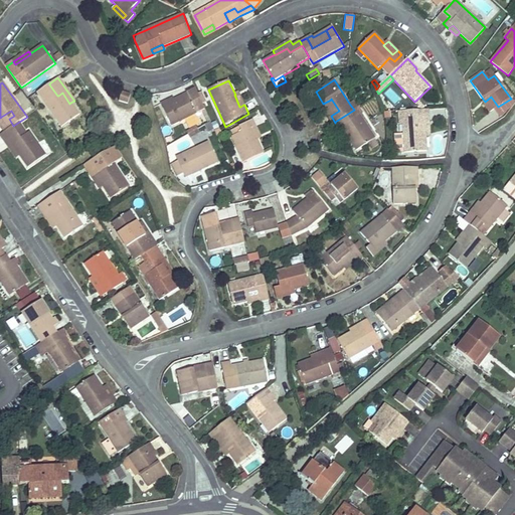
[(79,115),(70,103),(69,104),(62,93),(58,96),(57,96),(49,84),(49,83),(37,93),(62,128),(79,115)]
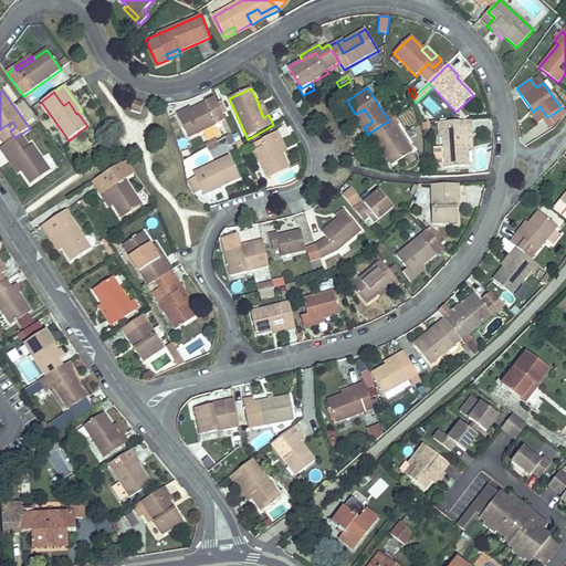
[(226,121),(222,115),(218,105),(217,104),(215,98),(185,113),(184,111),(177,113),(189,139),(226,121)]
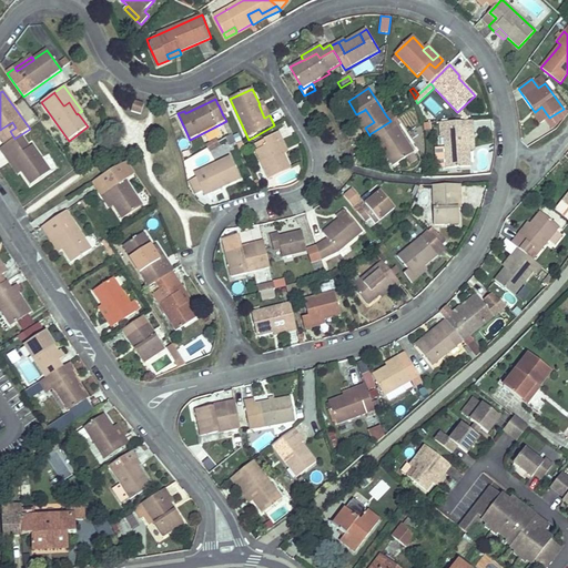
[(141,114),(144,104),(133,101),(130,111),(141,114)]
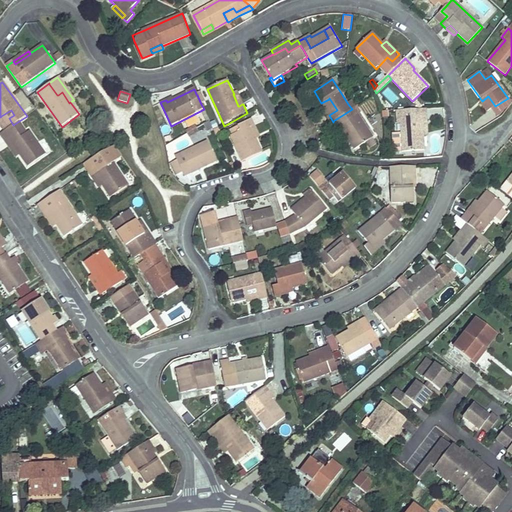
[(243,104),(237,92),(234,94),(233,94),(238,106),(239,106),(242,104),(243,104)]
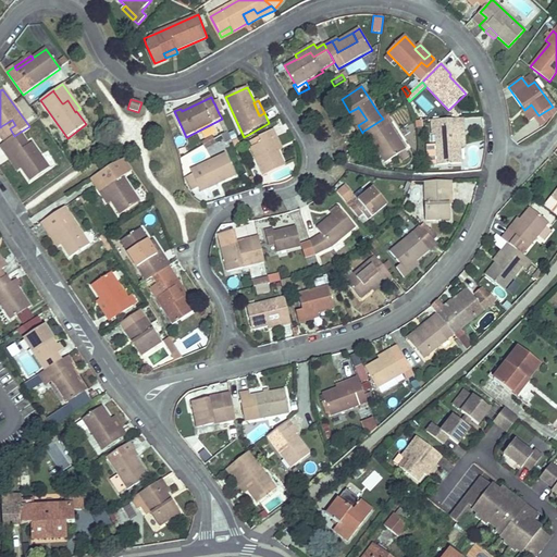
[(223,111),(219,101),(213,102),(214,103),(219,113),(220,113),(223,111)]
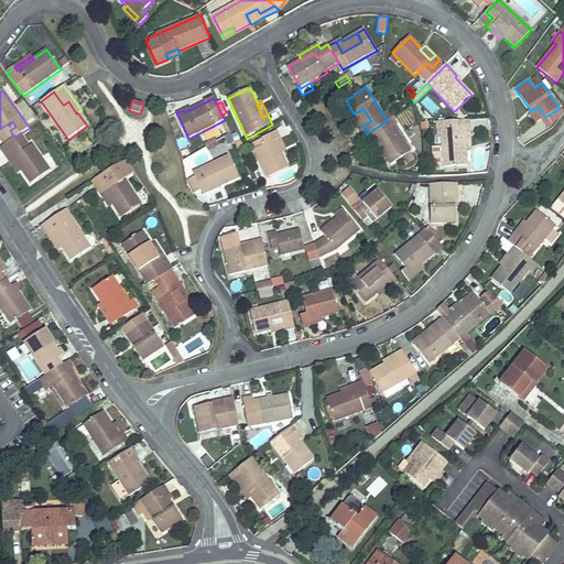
[(545,117),(538,106),(531,111),(534,117),(532,119),(537,123),(545,117)]
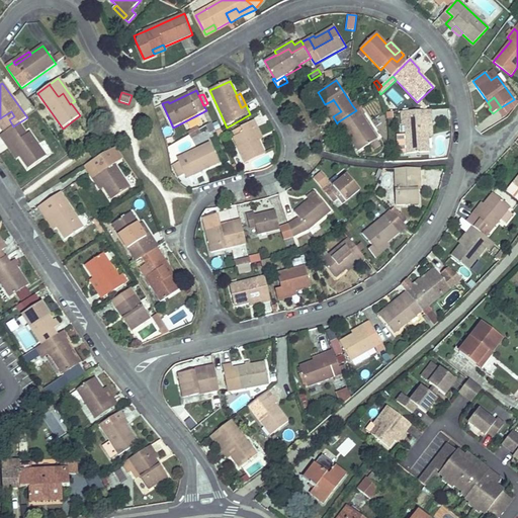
[(341,111),(333,99),(333,100),(325,104),(329,111),(327,112),(335,124),(337,123),(333,116),(341,111)]
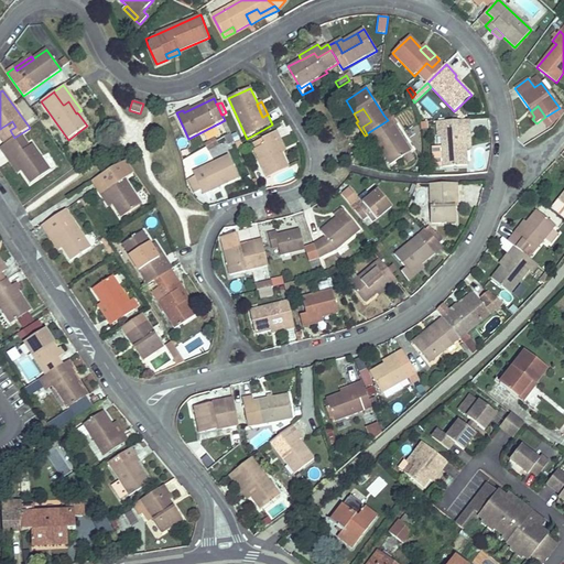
[(411,152),(394,126),(390,119),(388,120),(367,133),(372,142),(382,136),(389,147),(382,152),(391,165),(411,152)]
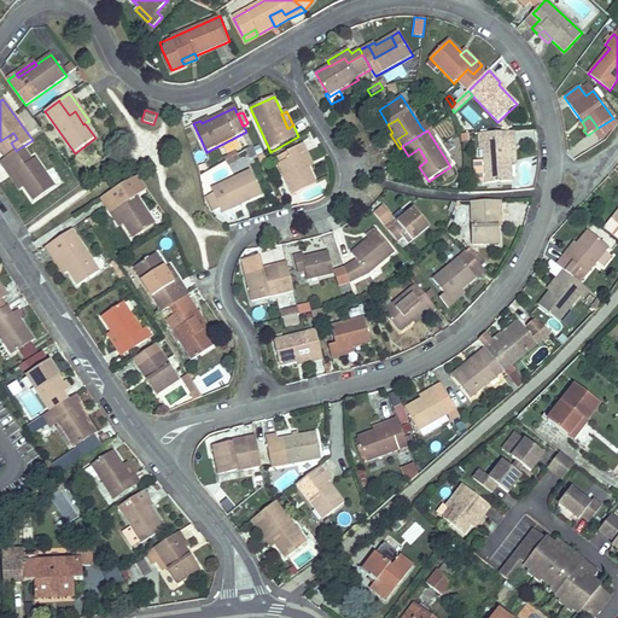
[(508,164),(507,147),(508,147),(516,147),(514,132),(479,133),(479,150),(484,150),(485,184),(512,181),(512,164),(509,164),(508,164)]
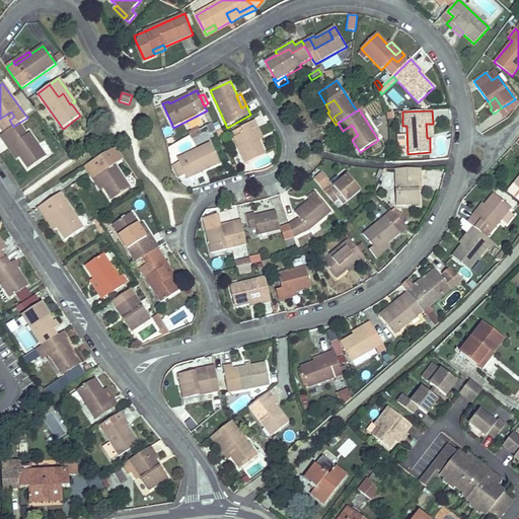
[(0,125),(5,133),(13,127),(9,120),(14,117),(11,112),(1,118),(0,119),(0,118),(0,125)]
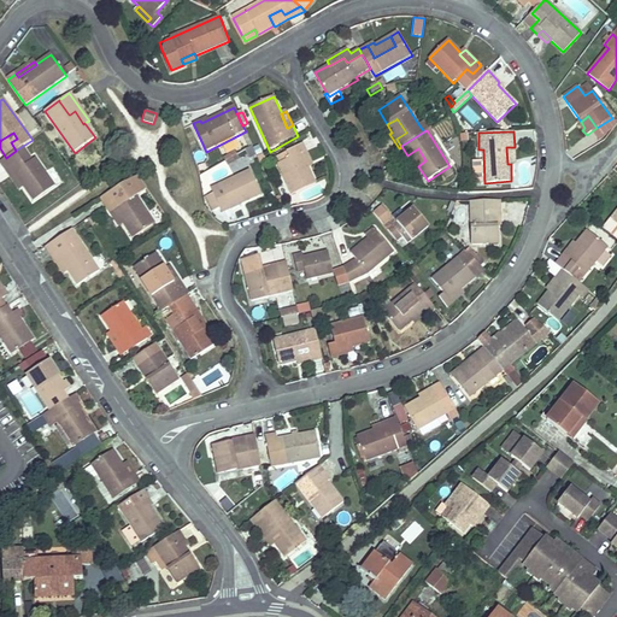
[(313,166),(303,145),(300,146),(303,152),(301,153),(301,154),(309,169),(309,168),(310,168),(313,166)]
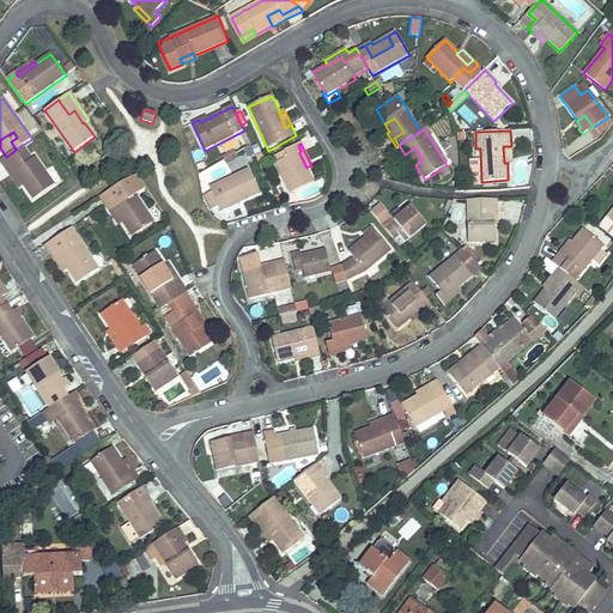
[(55,184),(36,157),(32,159),(23,145),(16,150),(6,157),(0,161),(6,169),(14,162),(19,168),(14,171),(24,184),(24,186),(23,186),(32,200),(55,184)]
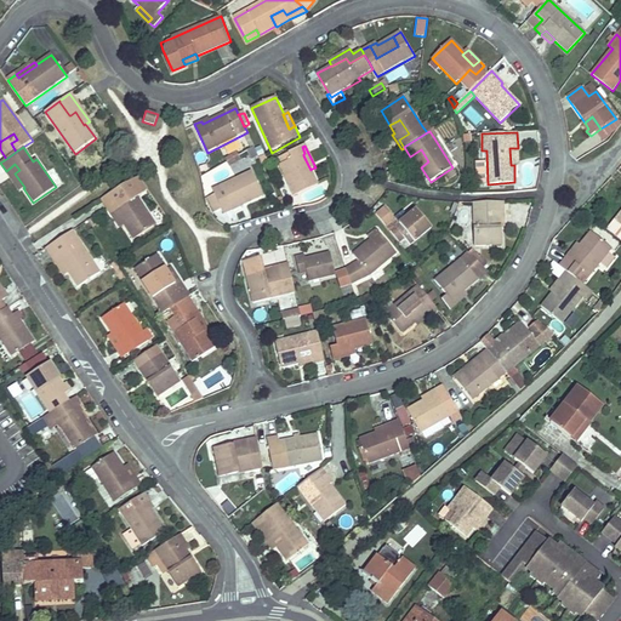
[(280,158),(283,164),(279,165),(294,197),(318,186),(312,172),(313,171),(312,169),(311,169),(311,170),(303,155),(303,154),(305,153),(302,147),(289,153),(280,158)]
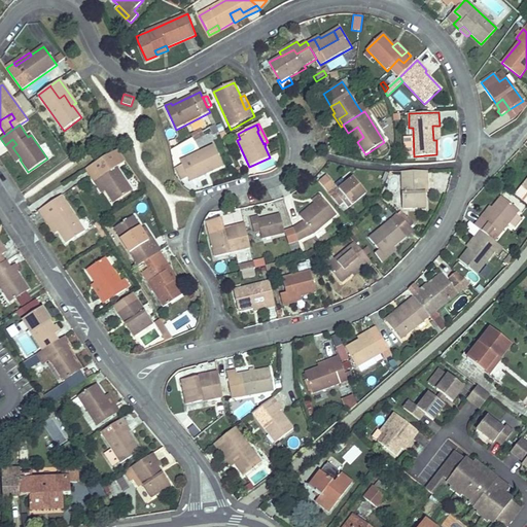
[(363,137),(357,127),(348,133),(354,143),(355,143),(357,142),(363,137)]
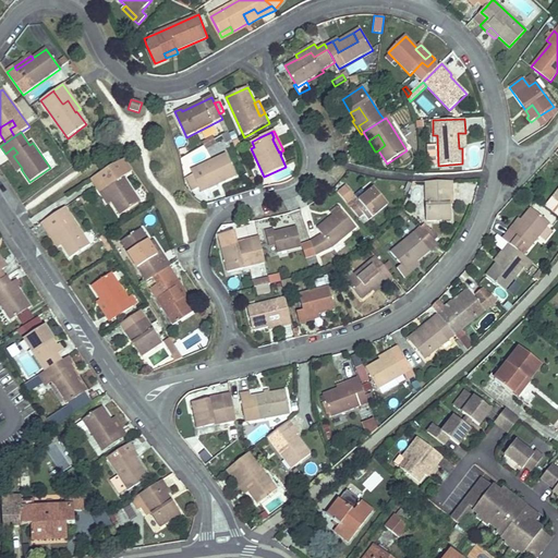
[(204,146),(214,141),(213,137),(202,143),(204,146)]
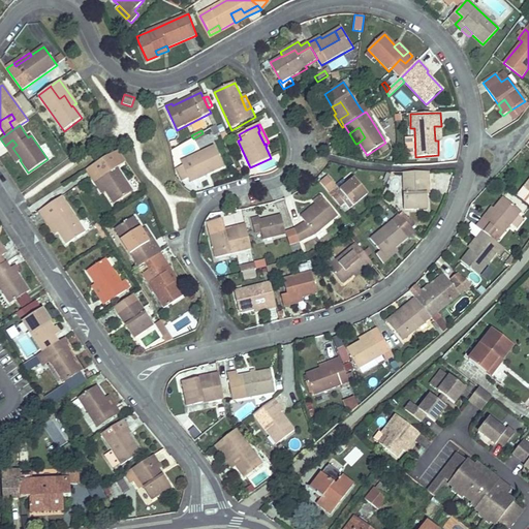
[(205,137),(203,133),(193,138),(195,143),(205,137)]
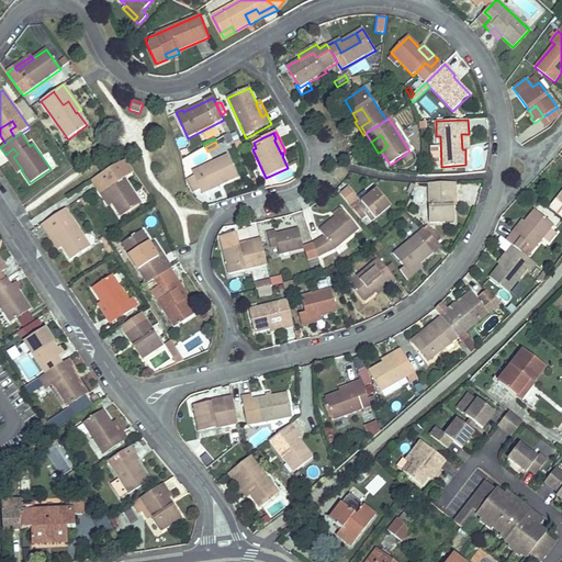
[(22,169),(13,157),(18,154),(13,148),(6,155),(18,172),(21,170),(22,170),(22,169)]
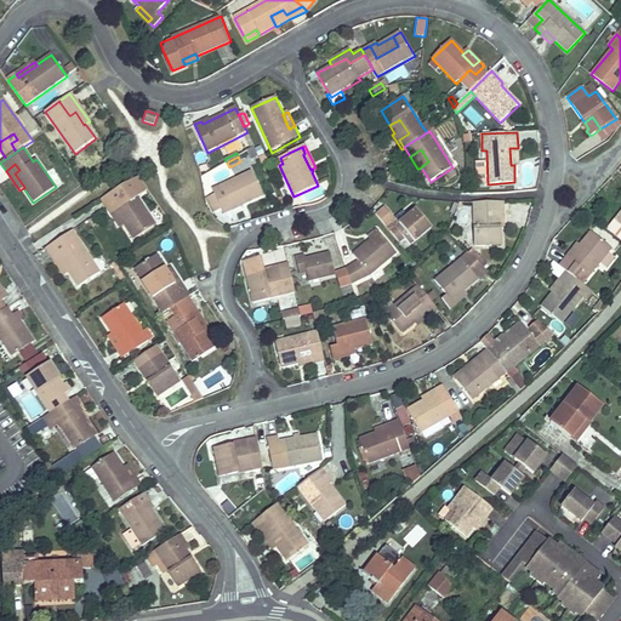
[(263,195),(251,171),(212,189),(215,194),(208,198),(214,212),(222,209),(222,210),(229,206),(231,206),(228,200),(240,194),(245,204),(263,195)]
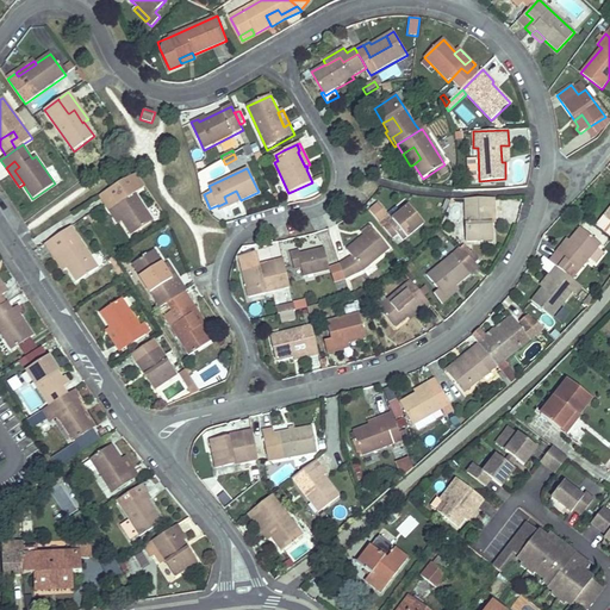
[(135,173),(120,182),(122,185),(137,175),(135,173)]
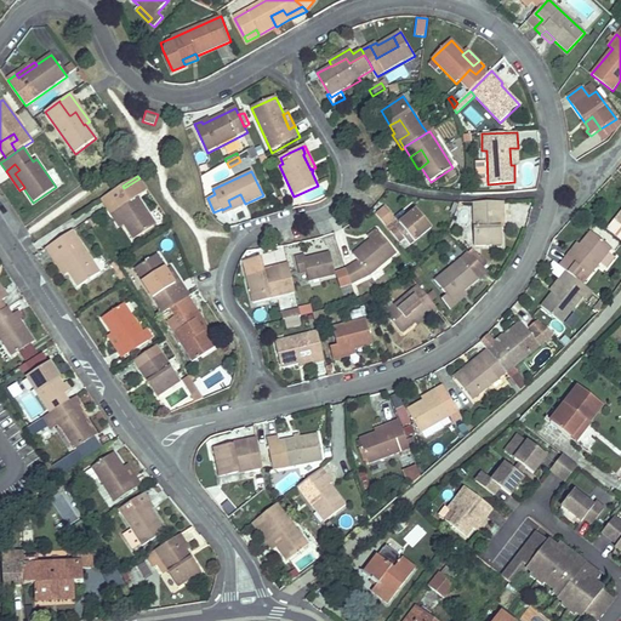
[(157,226),(137,197),(126,205),(123,199),(129,195),(124,188),(123,186),(102,199),(120,228),(125,226),(134,240),(157,226)]
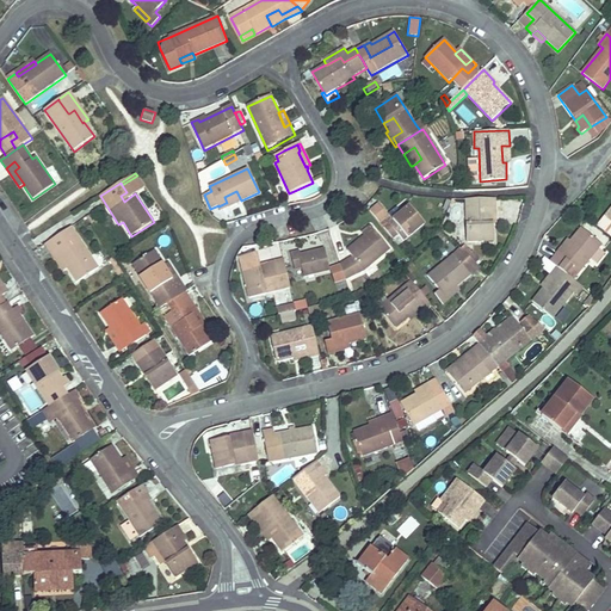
[(241,201),(236,191),(224,197),(227,203),(226,203),(218,207),(221,210),(228,207),(241,201)]
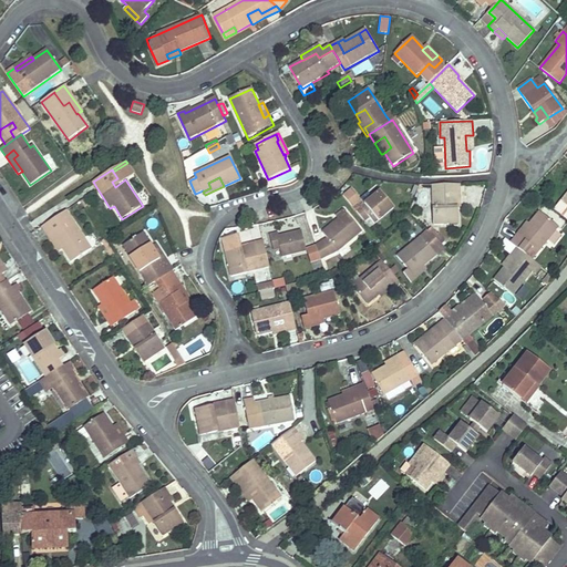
[(461,208),(460,185),(433,185),(434,225),(459,225),(459,208),(461,208)]
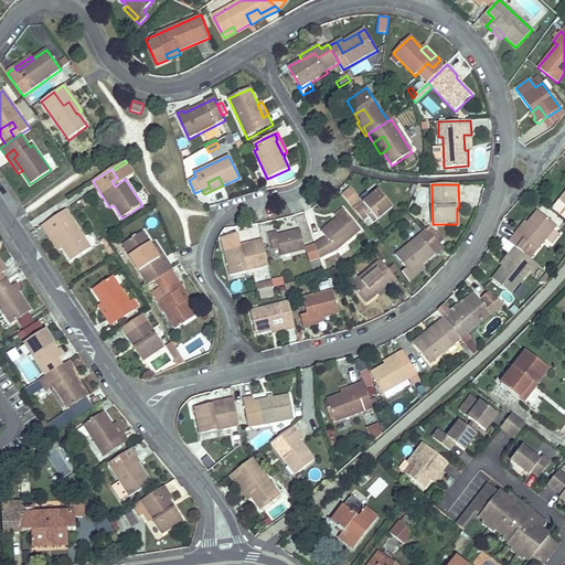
[(360,200),(351,189),(342,195),(351,208),(360,200)]
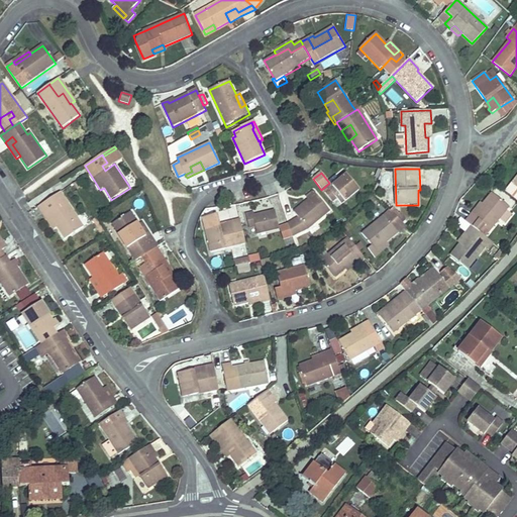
[(342,205),(359,190),(346,175),(332,187),(325,193),(333,203),(337,199),(342,205)]
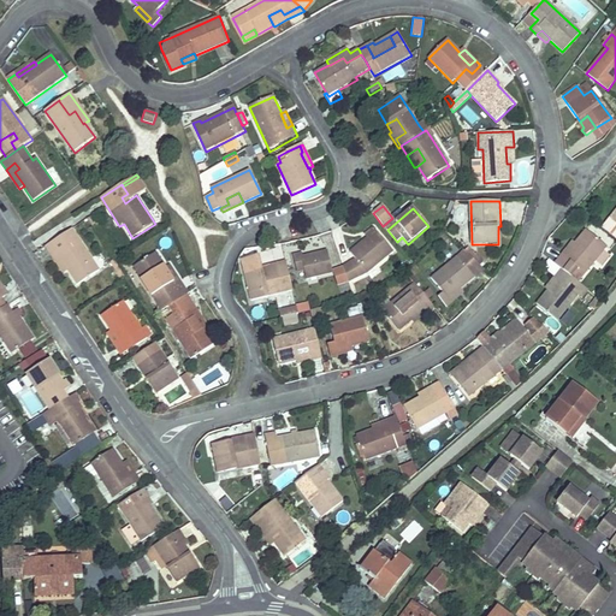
[(615,209),(609,219),(602,227),(615,238),(615,209)]
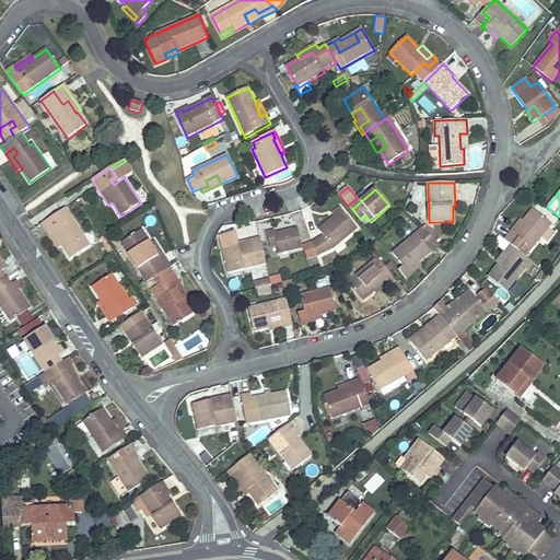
[(352,209),(360,202),(357,198),(348,206),(352,209)]
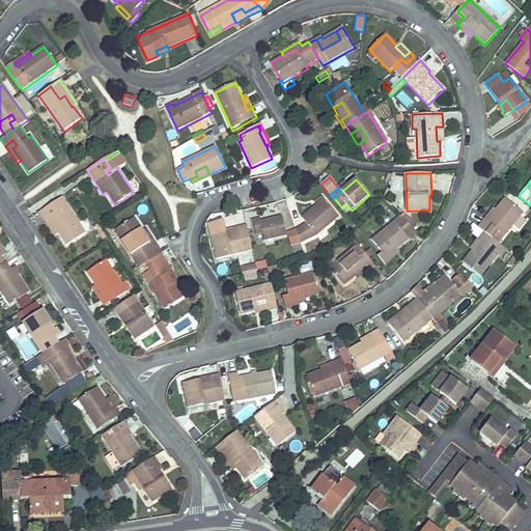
[(326,200),(324,197),(315,203),(318,206),(326,200)]
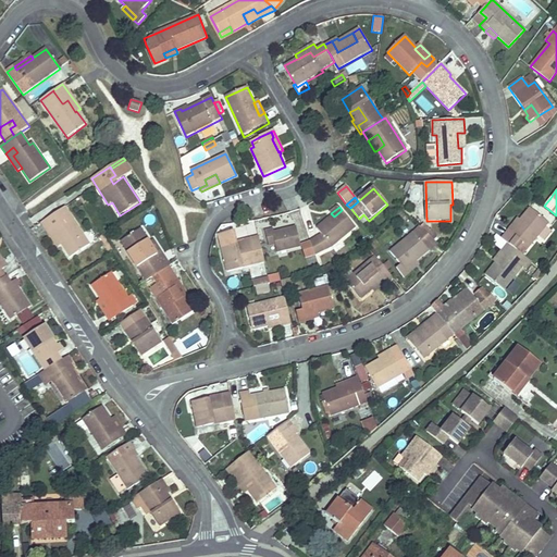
[(90,245),(65,208),(42,223),(51,235),(54,233),(62,244),(61,245),(70,258),(90,245)]
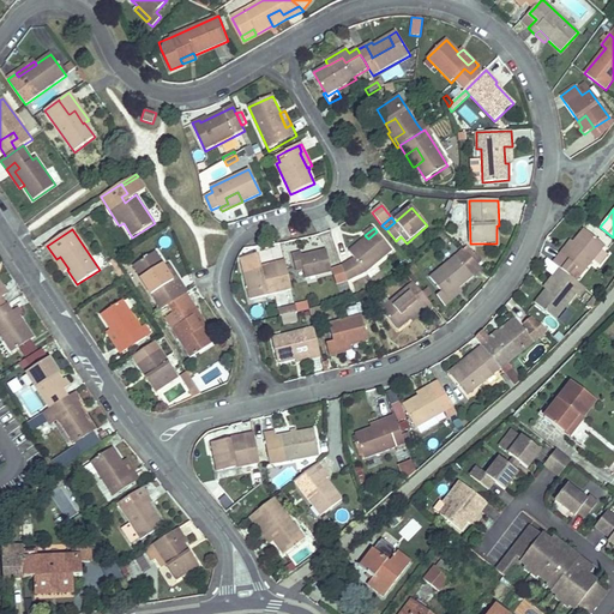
[(581,277),(606,246),(584,230),(569,250),(566,247),(553,263),(560,269),(584,288),(588,283),(581,277)]
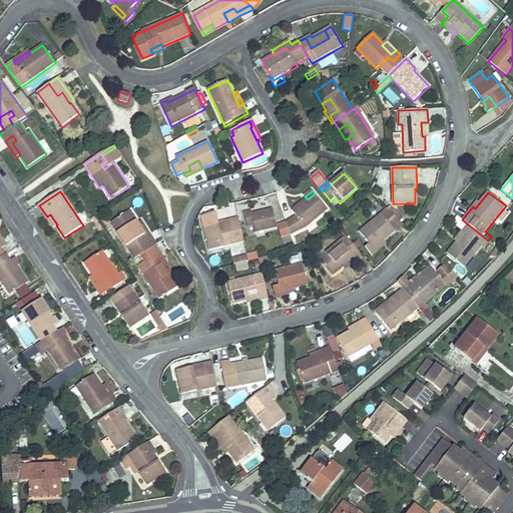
[(306,228),(328,210),(315,193),(308,199),(305,201),(304,201),(291,210),(297,217),(287,222),(291,235),(306,228)]
